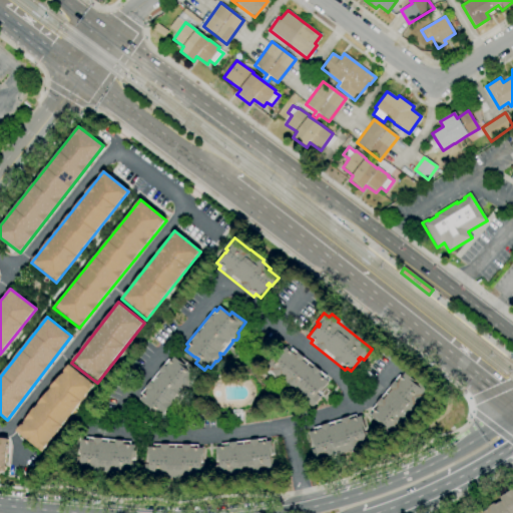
[(312,408),(294,393),(292,395),(281,386),(282,385),(267,373),(269,370),(265,367),(273,357),(277,361),(279,358),(277,357),(285,347),(289,351),(291,348),(330,380),(319,393),(317,392),(316,394),(320,398),(312,408)]
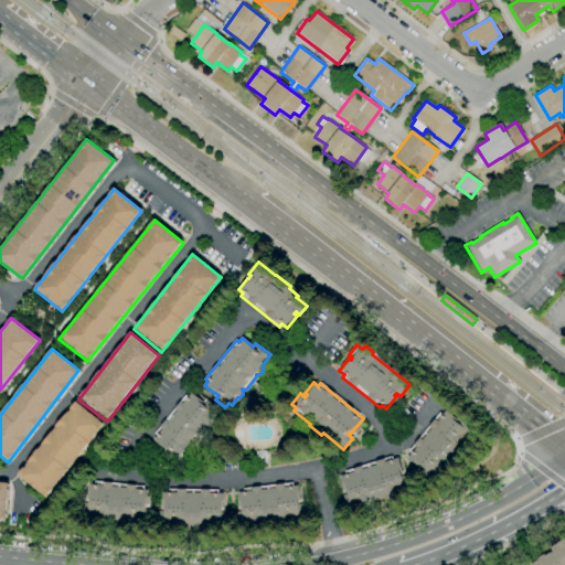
[(177,466),(164,456),(168,451),(162,447),(161,447),(153,440),(157,436),(155,434),(184,395),(188,398),(191,393),(202,402),(204,398),(221,413),(205,433),(206,434),(194,449),(193,448),(188,454),(187,452),(177,466)]
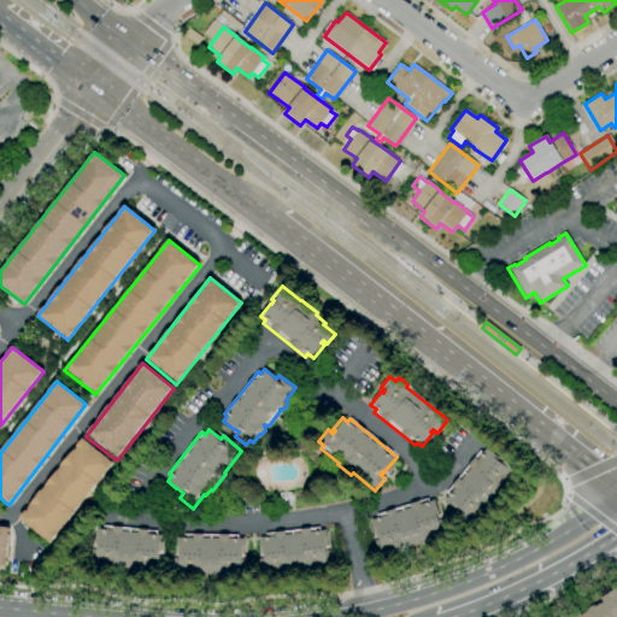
[(21,519),(82,439),(113,463),(52,544),(21,519)]
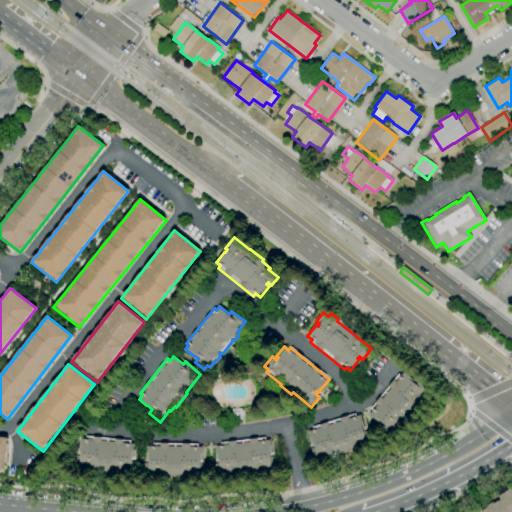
[(392,438),(380,428),(383,425),(380,423),(379,423),(369,415),(372,411),(370,409),(398,374),(400,376),(403,372),(413,381),(412,382),(415,384),(417,381),(429,391),(392,438)]
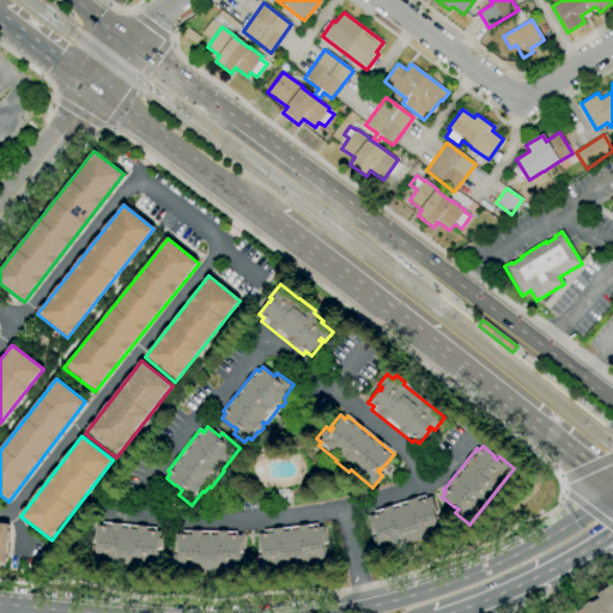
[(376,553),(371,538),(376,536),(375,533),(374,533),(369,517),(375,515),(374,511),(424,496),(425,499),(431,497),(436,513),(435,514),(436,517),(441,515),(445,532),(376,553)]
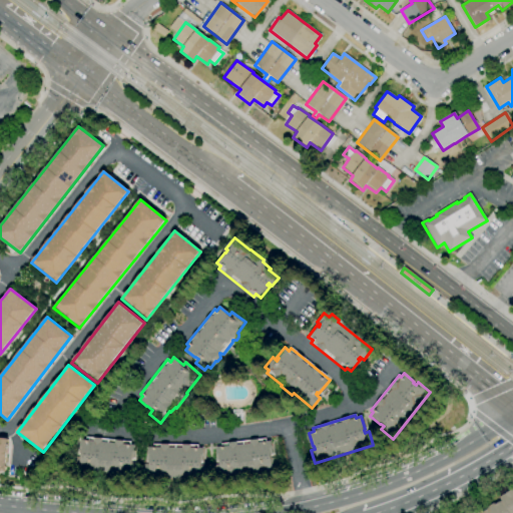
[(110,478),(96,477),(97,472),(74,470),(76,456),(80,457),(80,453),(79,453),(80,440),(93,441),(93,438),(101,439),(101,442),(114,443),(114,440),(122,441),(122,444),(135,446),(133,459),(132,459),(131,462),(135,462),(134,474),(126,473),(125,476),(111,475),(110,478)]
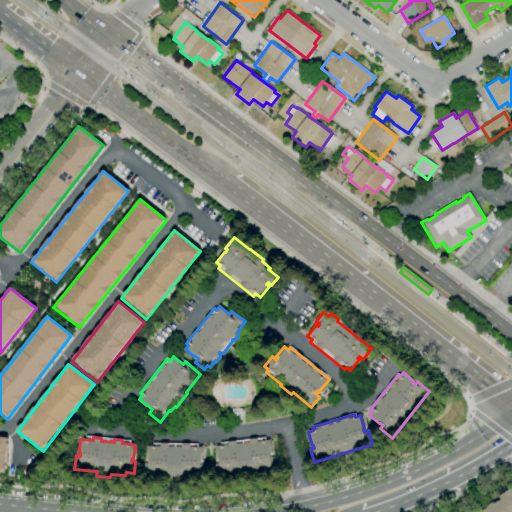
[(216,479),(214,463),(218,462),(217,459),(216,459),(214,447),(220,446),(220,443),(264,438),(264,441),(269,440),(271,454),(269,454),(270,458),(276,457),(278,471),(216,479)]
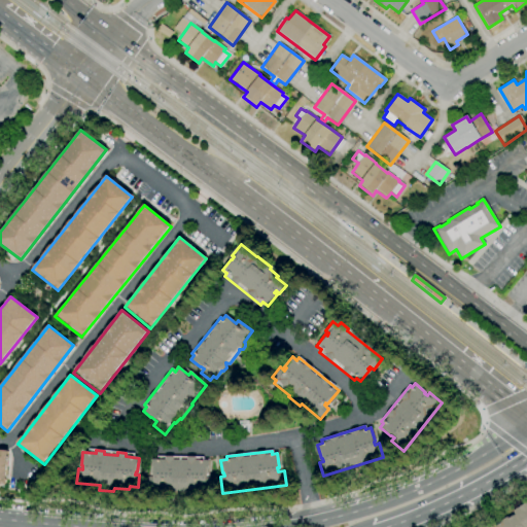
[(187,496),(170,496),(170,493),(148,493),(148,477),(153,477),(153,473),(151,473),(151,460),(165,460),(165,456),(173,457),(173,460),(186,460),(186,457),(196,457),(196,460),(208,461),(208,475),(206,475),(206,478),(211,478),(210,493),(187,493),(187,496)]
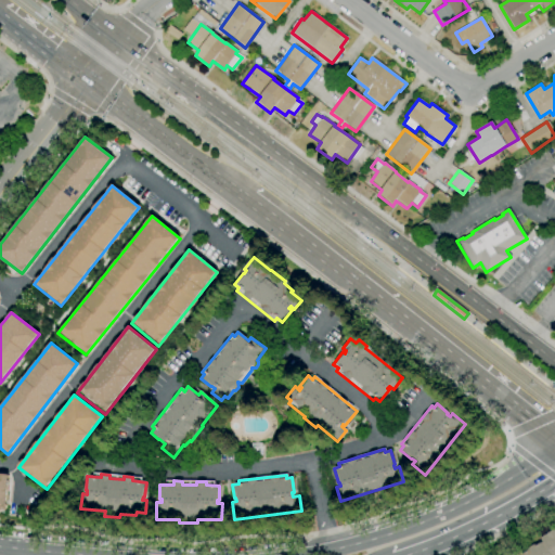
[(521,554),(527,551),(526,550),(533,544),(534,545),(539,542),(540,543),(541,542),(539,538),(545,533),(553,529),(553,530),(554,528),(554,554),(521,554)]
